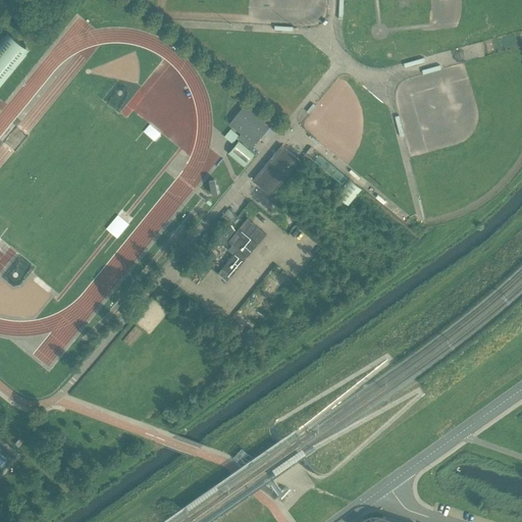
[(0,86),(27,54),(21,50),(25,46),(10,34),(7,38),(2,34),(0,37),(0,86)]
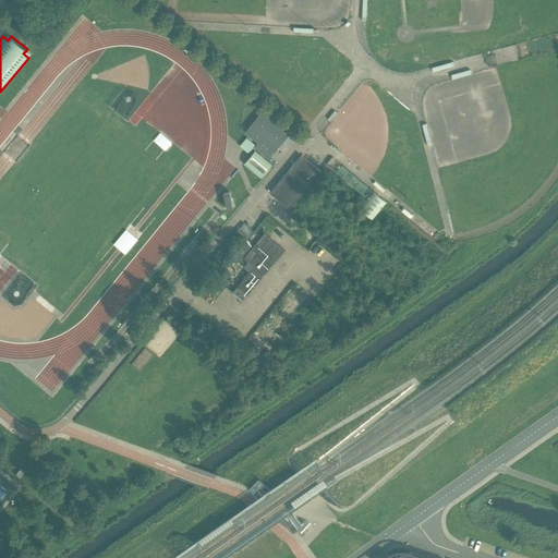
[(268,159),(290,133),(263,110),(244,132),(257,143),(254,147),(268,159)]
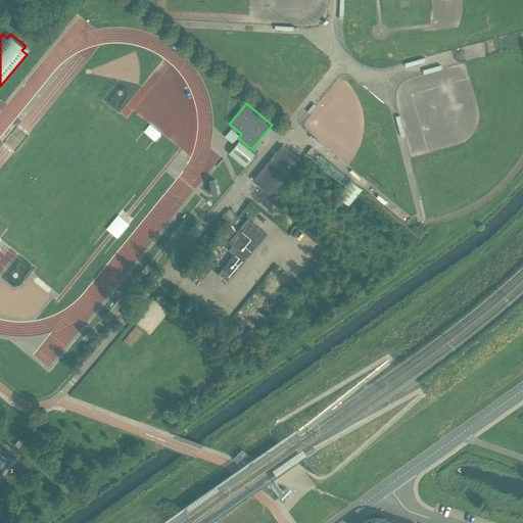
[(252,180),(271,195),(300,159),(282,144),(252,180)]
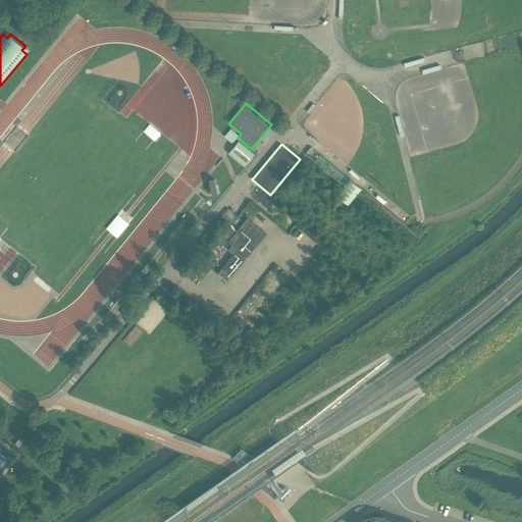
[(226,280),(266,233),(248,217),(227,241),(237,249),(217,272),(226,280)]
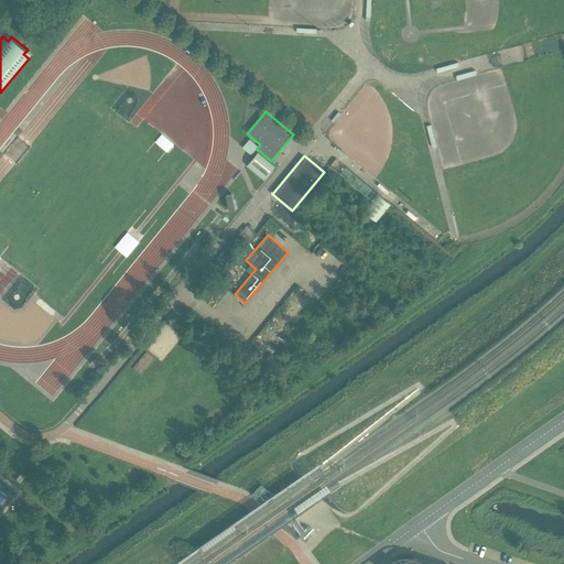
[(25,476),(21,473),(15,479),(20,483),(25,476)]
